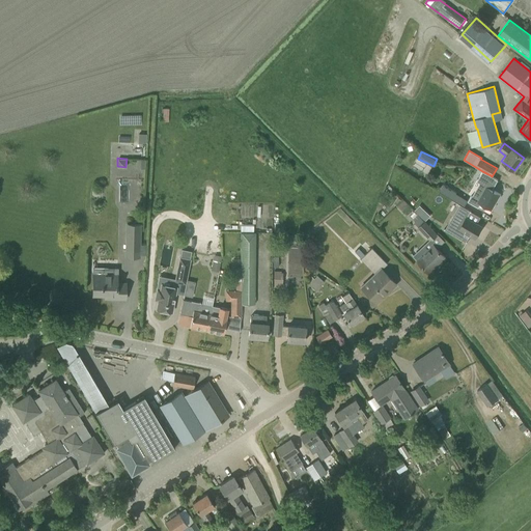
[(471,196),(468,201),(478,207),(480,203),(492,210),(501,194),(492,190),(498,180),(492,176),(491,175),(482,171),(476,182),(485,187),(478,200),(471,196)]
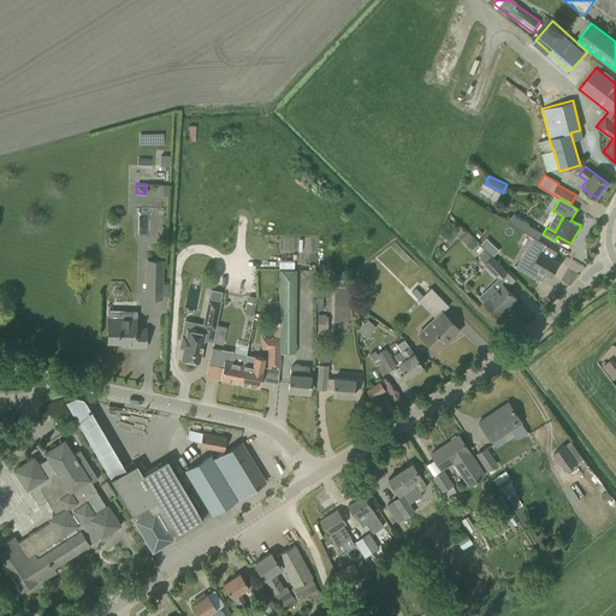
[(525,232),(529,224),(514,214),(509,221),(525,232)]
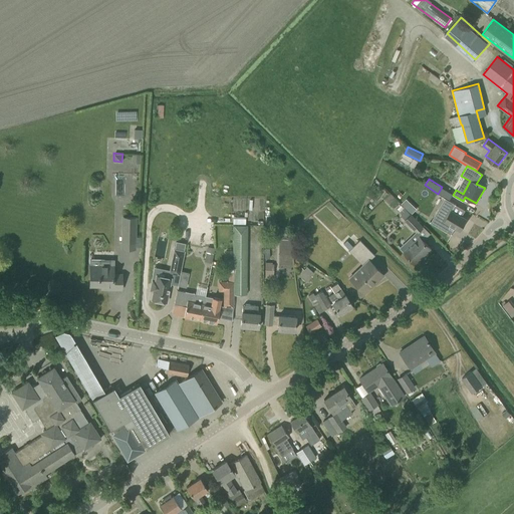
[(394,195),(401,187),(395,181),(388,189),(394,195)]
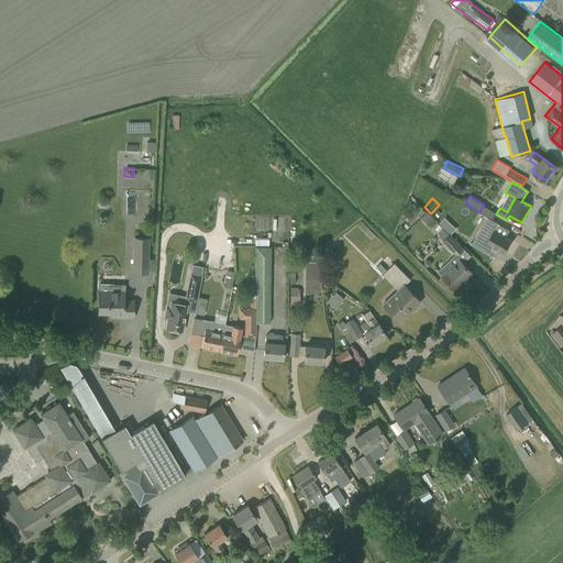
[(487,217),(472,243),(494,256),(498,249),(504,252),(511,240),(495,230),(498,223),(487,217)]
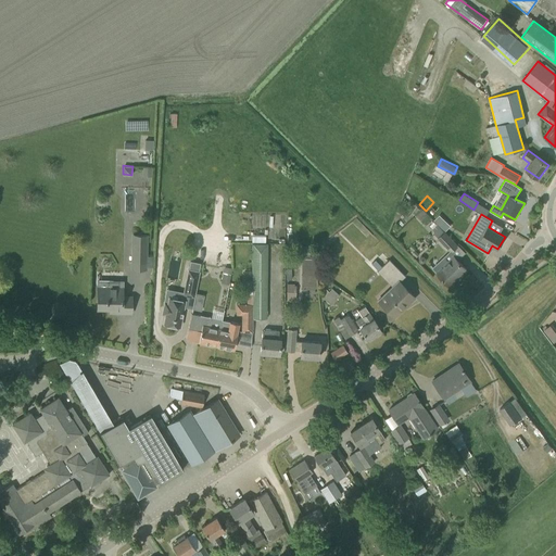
[(433,220),(439,226),(444,220),(439,215),(433,220)]
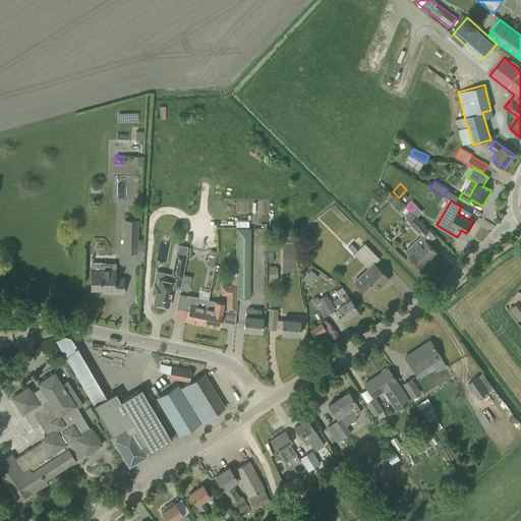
[(410,223),(422,235),(428,229),(417,217),(410,223)]
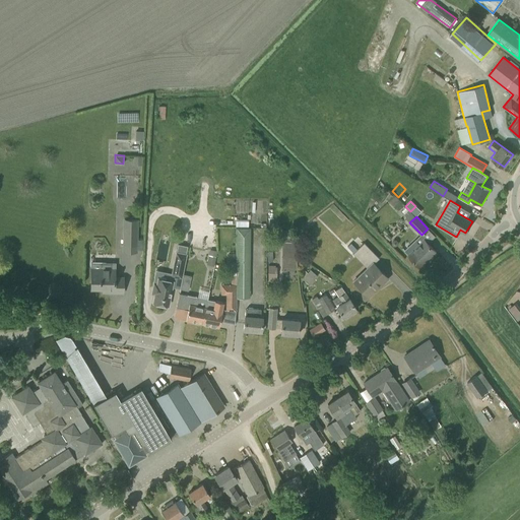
[(125,219),(125,233),(124,233),(123,251),(136,251),(137,219),(125,219)]
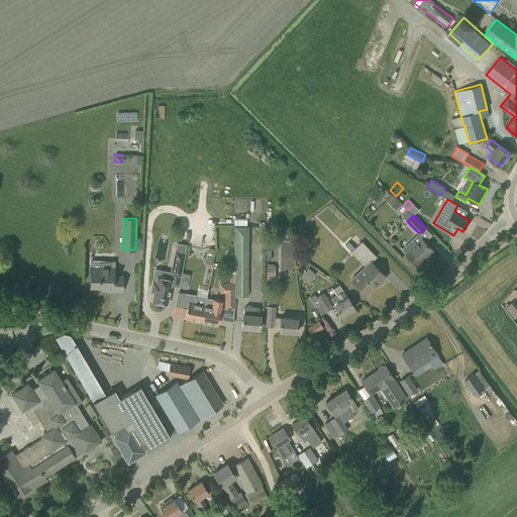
[(234,225),(233,282),(234,282),(234,296),(248,296),(248,233),(248,226),(248,225),(234,225)]
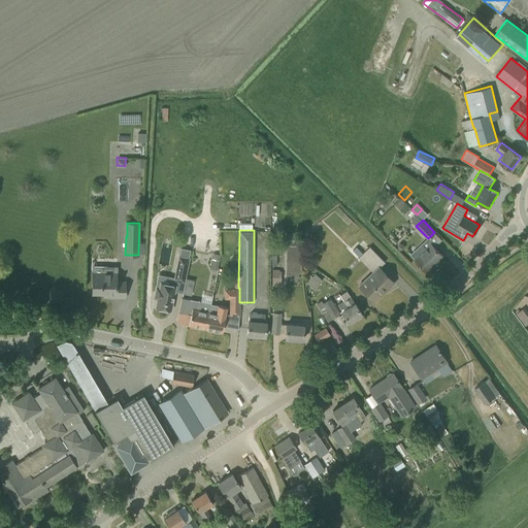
[(425,246),(414,258),(426,270),(434,262),(435,263),(443,256),(427,239),(422,244),(425,246)]
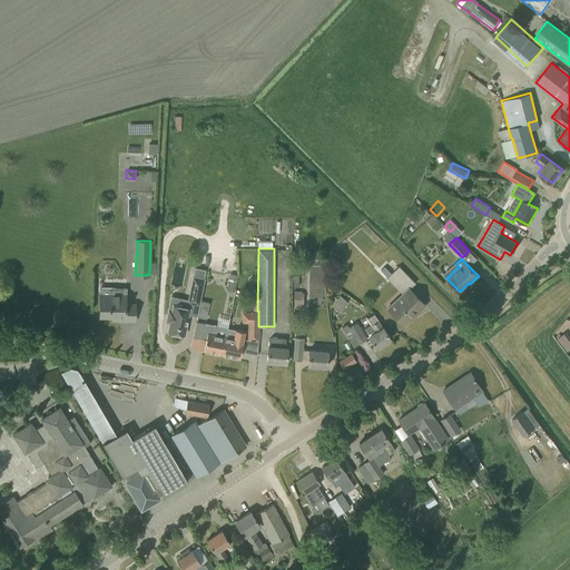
[(391,274),(405,287),(412,281),(399,266),(391,274)]
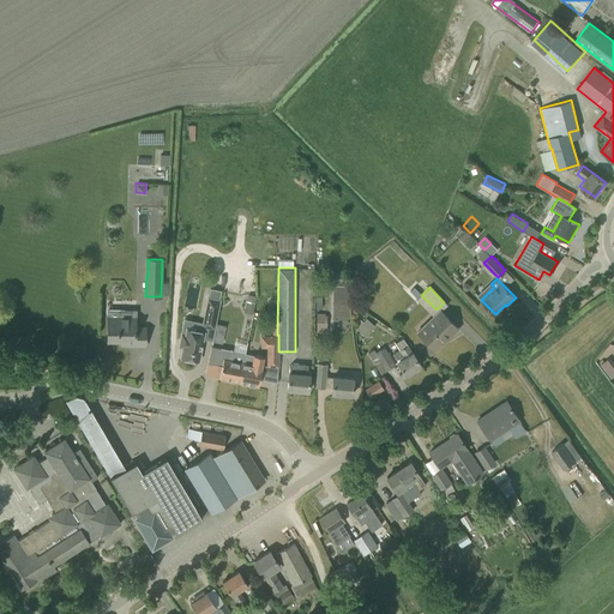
[(208,298),(203,326),(214,329),(220,300),(222,290),(210,288),(208,298)]
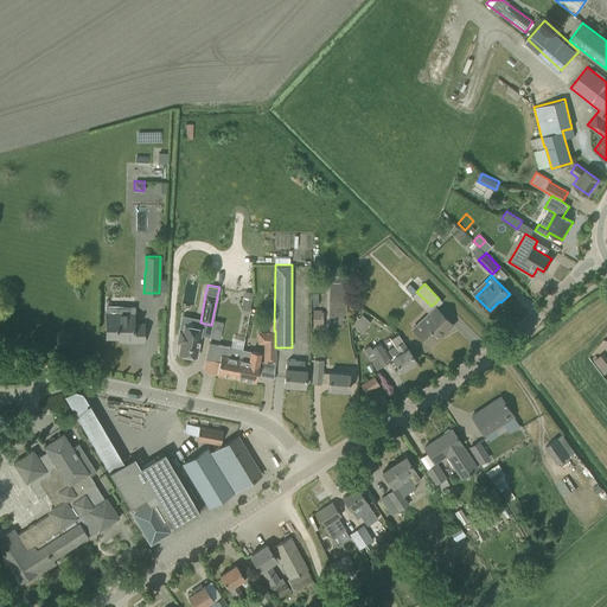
[(410,285),(407,288),(413,295),(416,292),(410,285)]
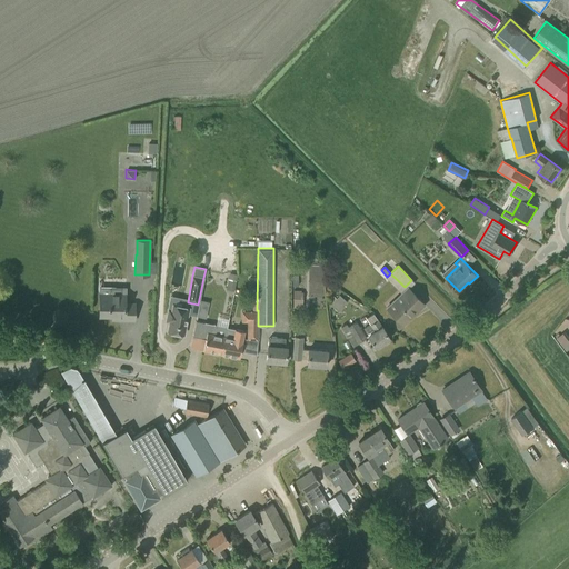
[(117,320),(135,320),(135,301),(125,301),(126,287),(100,287),(99,316),(117,317),(117,320)]
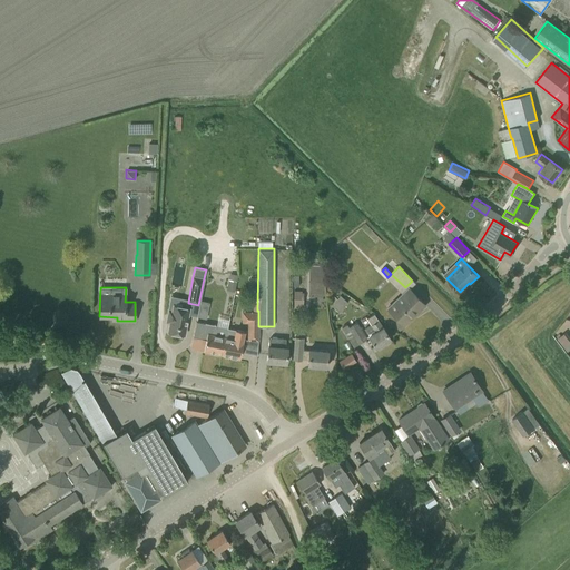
[(408,287),(386,307),(402,324),(403,323),(415,312),(416,314),(425,305),(408,287)]
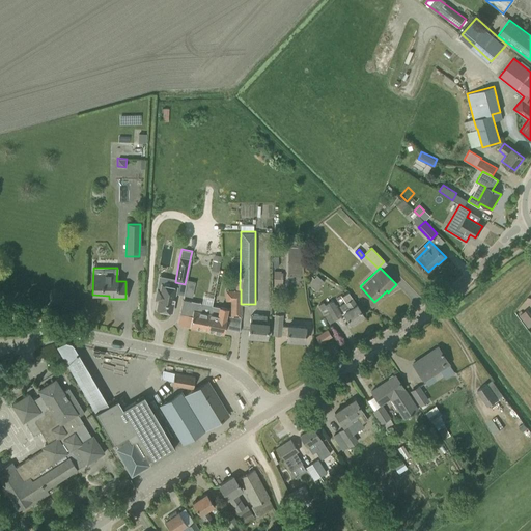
[(281,272),(281,271),(274,270),(274,286),(282,287),(283,272),(281,272)]
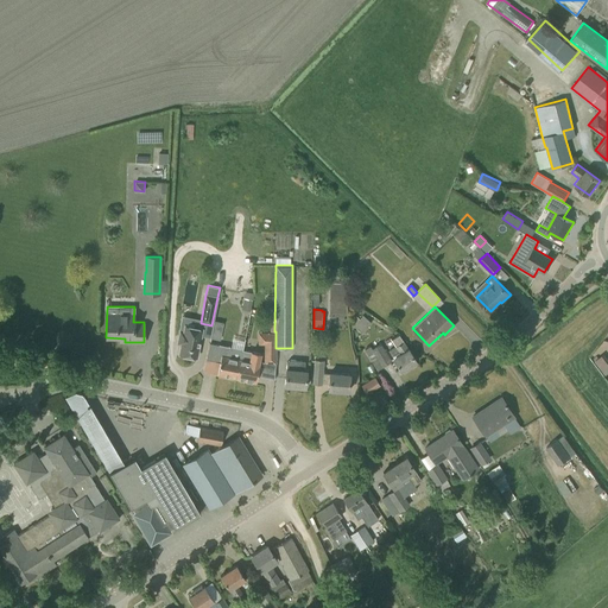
[(354,325),(355,328),(362,333),(371,322),(362,315),(354,325)]
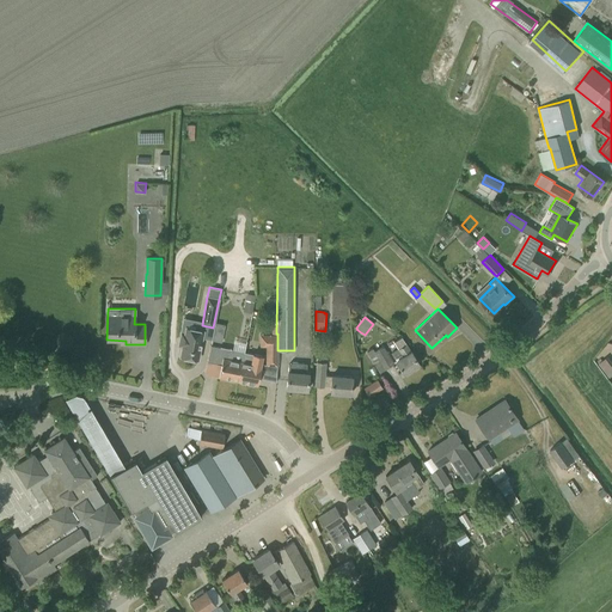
[(181,332),(178,346),(182,347),(181,356),(197,360),(203,331),(185,328),(185,334),(181,332)]
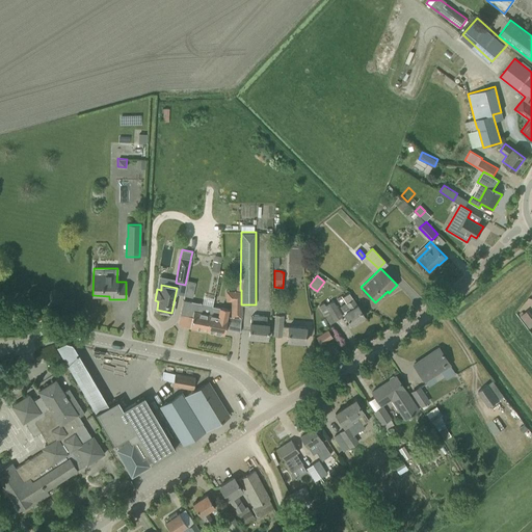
[(186,288),(184,295),(191,297),(193,290),(186,288)]
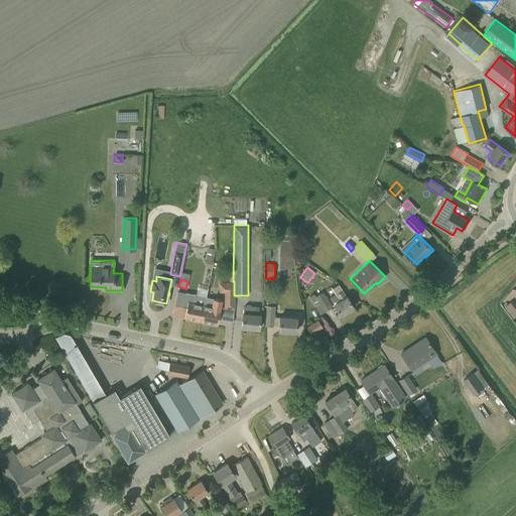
[(234,281),(233,281),(219,281),(219,291),(225,291),(225,307),(234,307),(234,295),(234,281)]
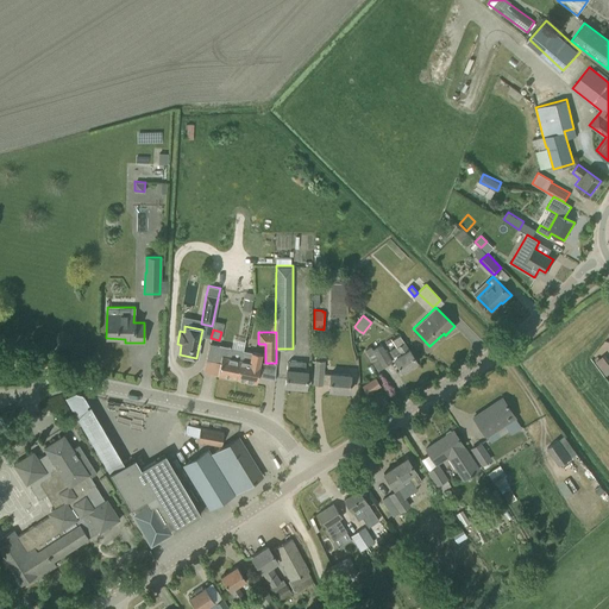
[(396,346),(389,351),(394,358),(396,362),(402,371),(416,362),(410,352),(400,334),(391,340),(396,346)]
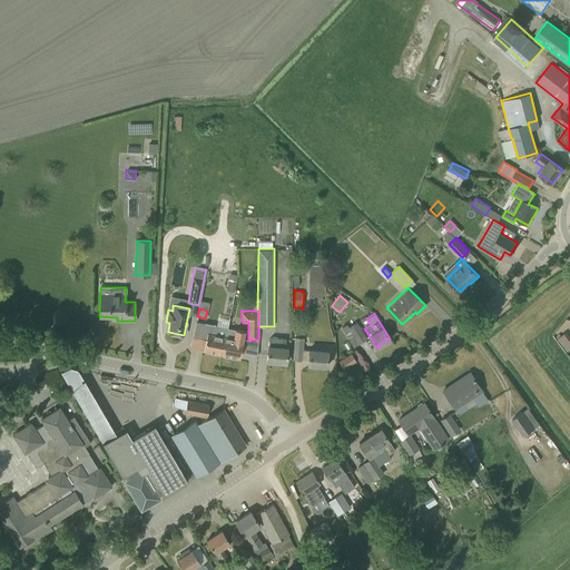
[(341,327),(353,346),(367,337),(356,321),(349,326),(346,323),(341,327)]
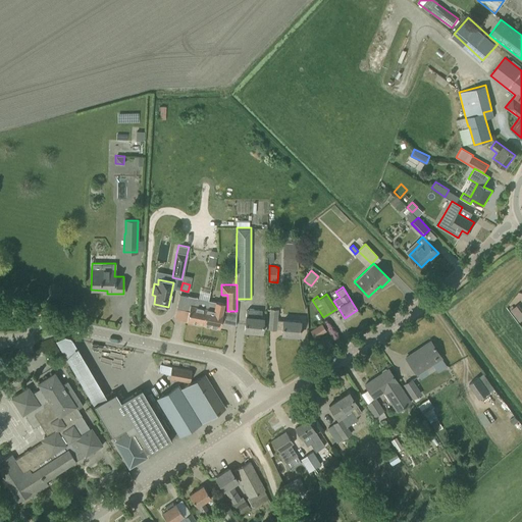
[(174,319),(203,325),(206,308),(208,300),(179,295),(174,319)]
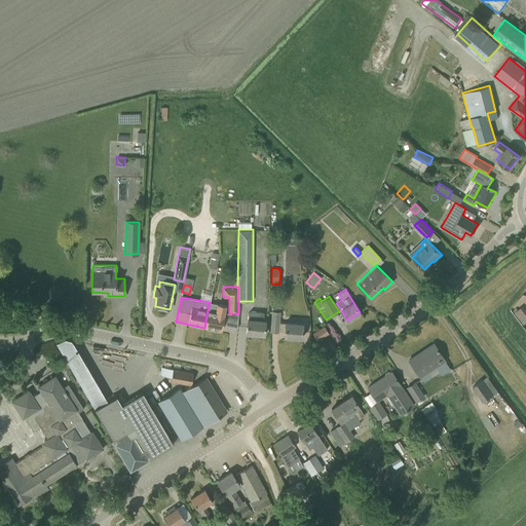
[(208,310),(204,328),(221,331),(226,305),(210,302),(208,310)]
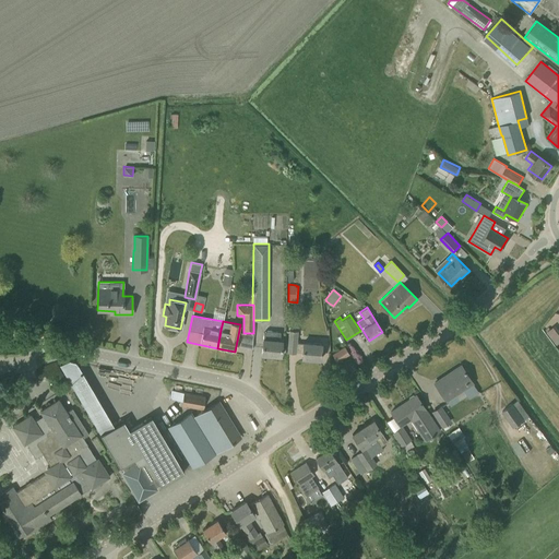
[(557,344),(558,343),(558,330),(556,325),(548,331),(557,344)]
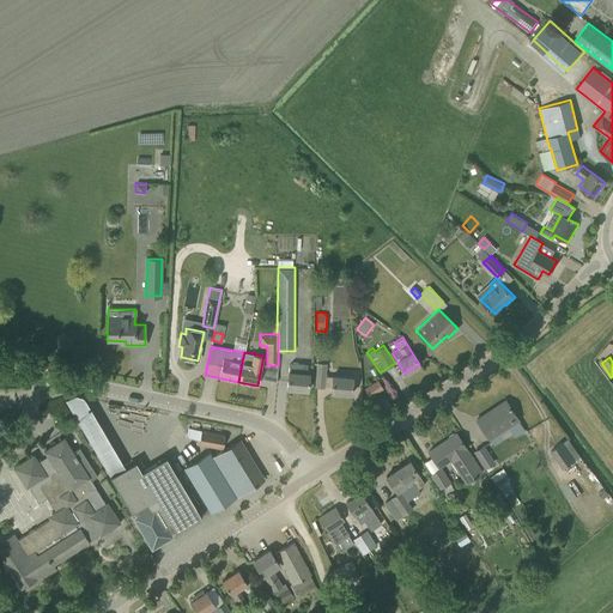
[(325,376),(326,363),(317,362),(315,387),(325,387),(325,386),(332,387),(331,393),(352,394),(353,376),(331,375),(331,376),(325,376)]
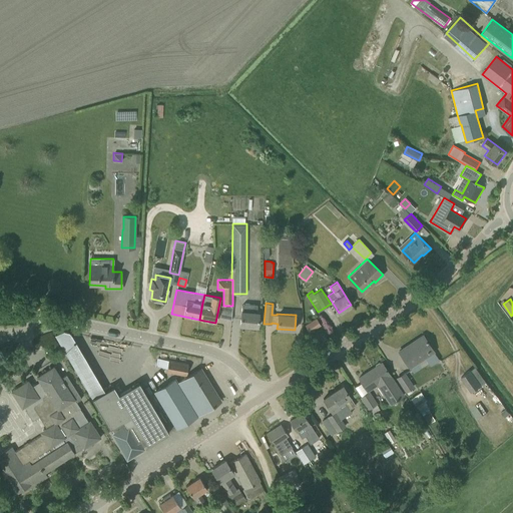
[(259,312),(257,312),(257,305),(244,304),(242,305),(239,326),(258,327),(259,312)]
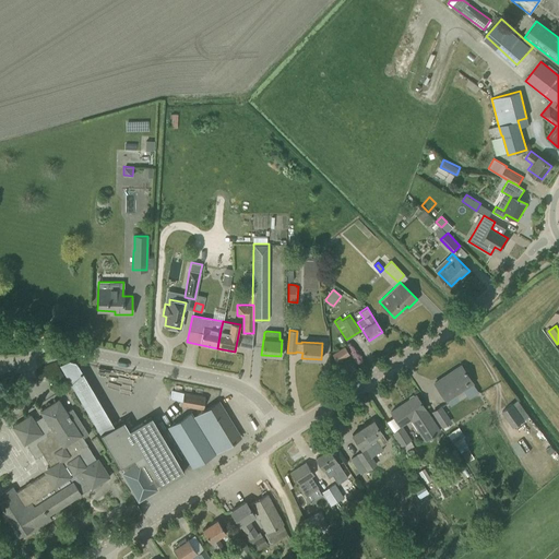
[(332,354),(336,361),(349,354),(345,346),(332,354)]
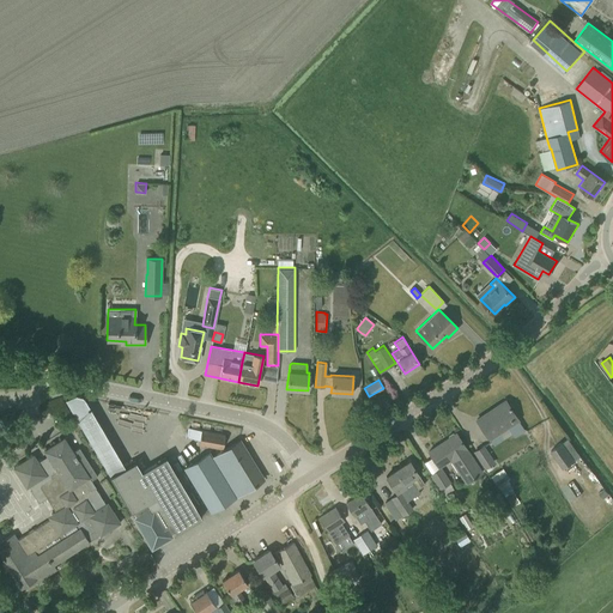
[(479,423),(490,439),(501,432),(504,438),(511,432),(508,429),(519,422),(505,401),(496,407),(498,410),(479,423)]
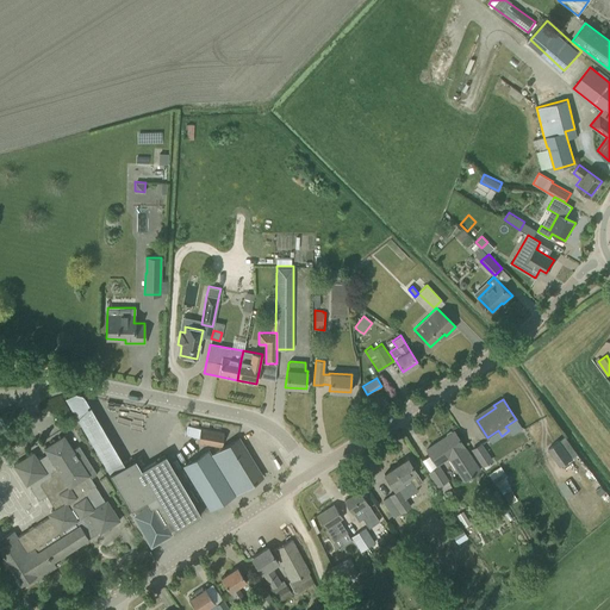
[(198,442),(222,446),(224,433),(190,427),(188,435),(199,437),(198,442)]
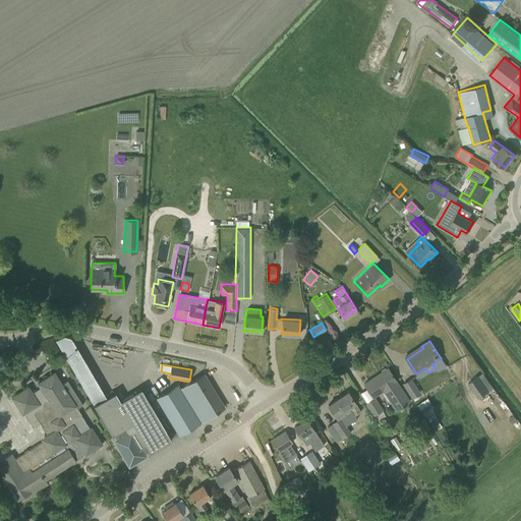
[(382,372),(364,384),(373,398),(365,403),(373,415),(383,409),(374,397),(383,391),(396,411),(409,401),(394,377),(388,368),(387,369),(386,368),(384,367),(381,369),(381,371),(382,372)]
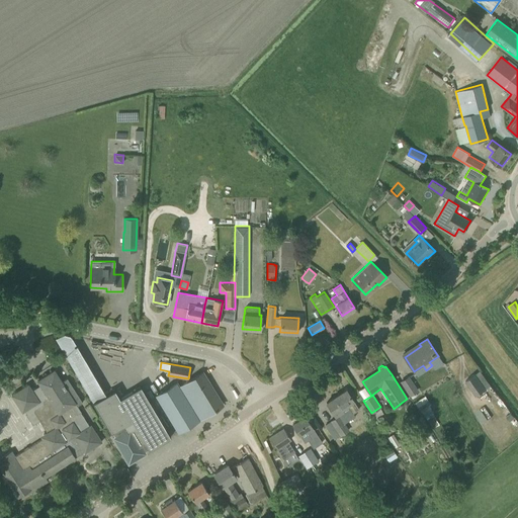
[(464,380),(476,396),(490,384),(480,369),(464,380)]
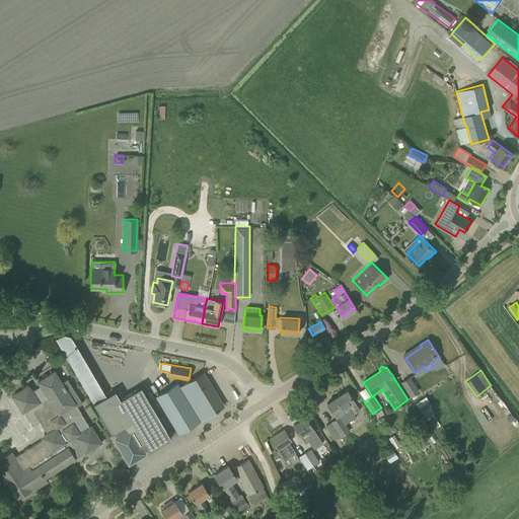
[(47,433),(47,434),(52,431),(59,432),(65,442),(74,436),(80,446),(81,446),(81,447),(85,454),(102,443),(95,433),(94,434),(81,414),(81,413),(78,408),(83,404),(67,379),(62,382),(54,371),(38,381),(40,386),(32,390),(28,384),(11,395),(22,413),(24,412),(26,415),(25,415),(32,426),(40,422),(47,433)]
